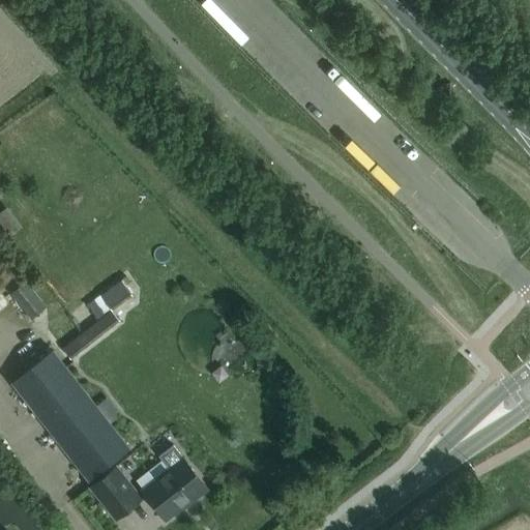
[(112,310),(133,295),(120,278),(100,293),(112,310)]
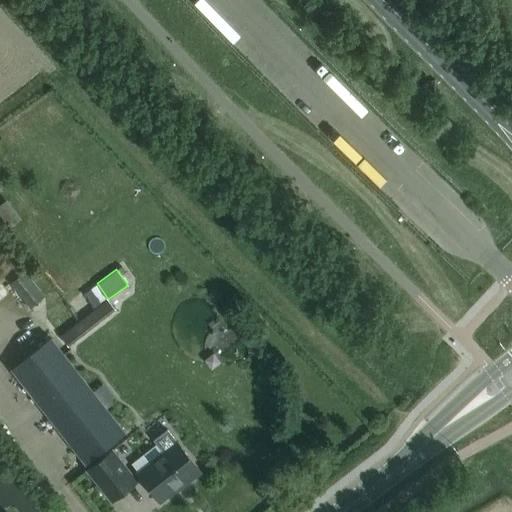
[(30,308),(44,296),(25,271),(10,283),(30,308)]
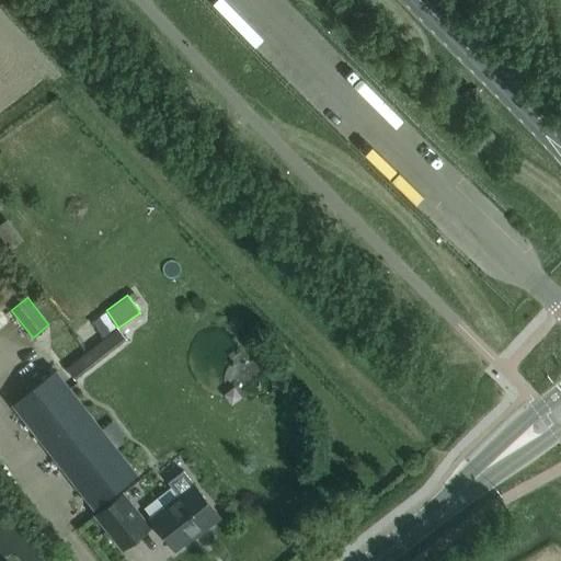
[(73,379),(126,339),(117,327),(65,367),(73,379)]
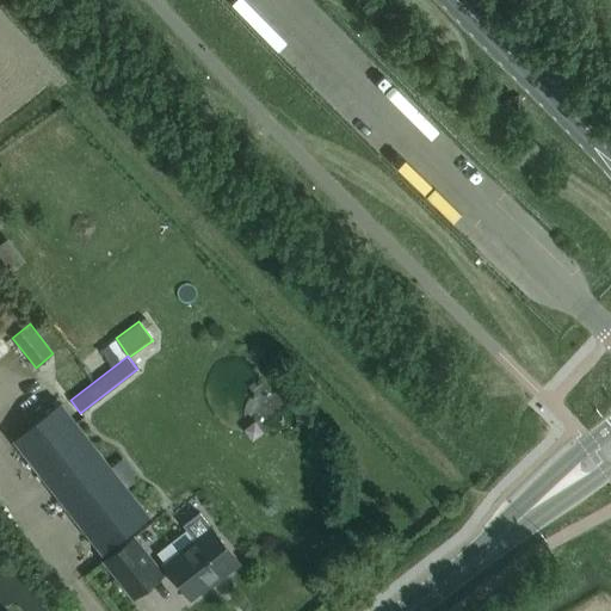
[(100,551),(148,516),(60,402),(13,438),(100,551)]
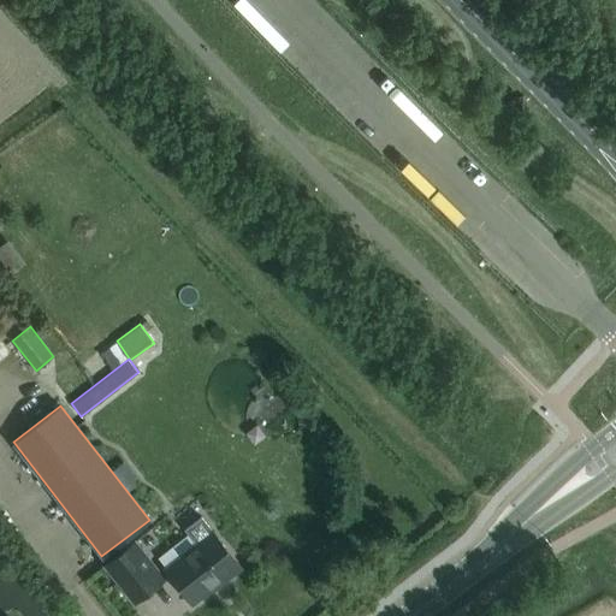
[(194,543),(163,567),(176,584),(190,602),(211,587),(212,588),(213,587),(219,582),(240,566),(225,548),(212,531),(201,516),(200,514),(183,527),(194,543)]
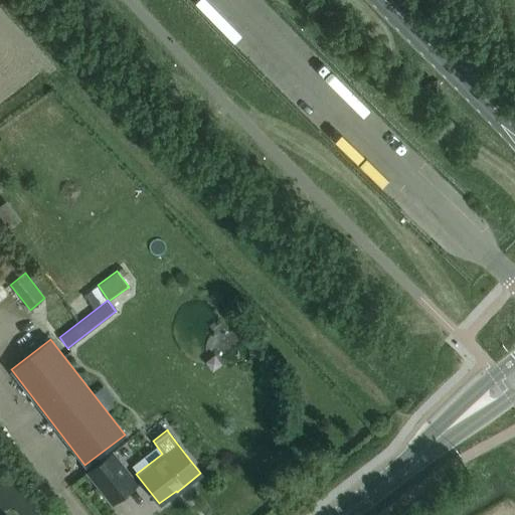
[(112,503),(136,484),(111,452),(87,471),(112,503)]
